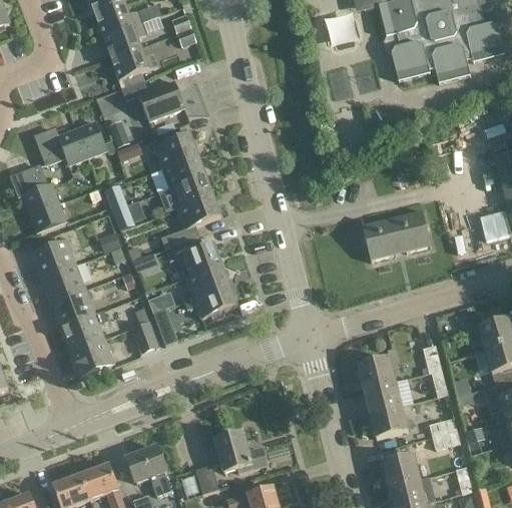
[(88,0),(94,15),(124,4),(122,0),(88,0)]
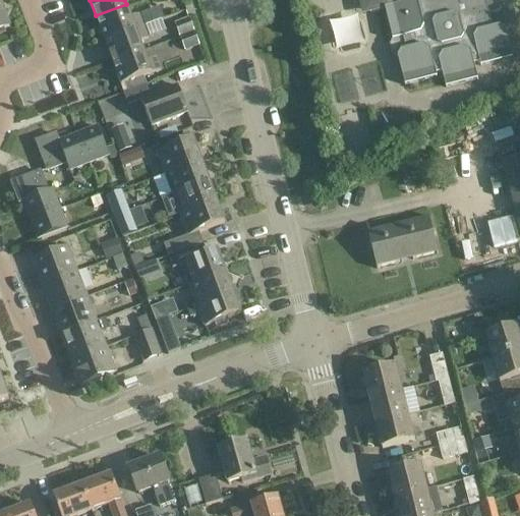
[(385,4),(392,36),(390,42),(391,50),(398,54),(404,80),(437,73),(436,69),(442,68),(445,83),(457,80),(477,75),(473,60),(478,59),(479,62),(512,54),(505,26),(499,23),(492,24),(488,11),(498,9),(500,4),(499,0),(358,0),(361,9),(385,4)]
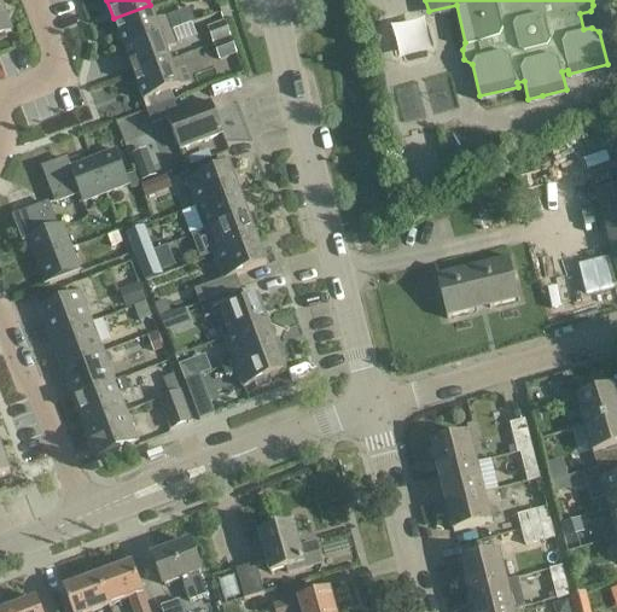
[(0,31),(10,28),(0,1),(0,31)]
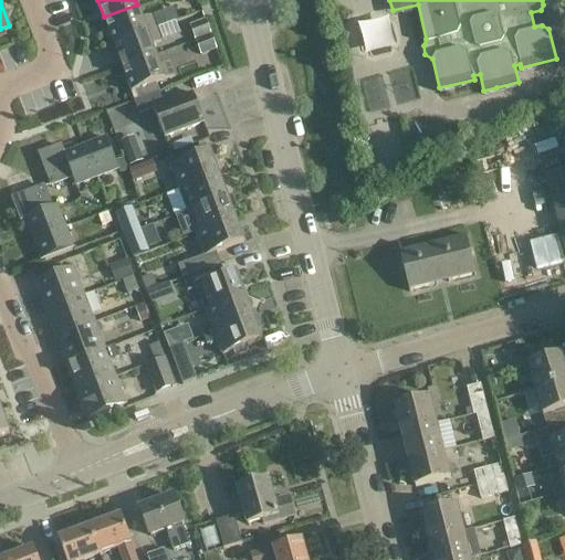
[(137,4),(104,17),(113,40),(155,24),(150,10),(140,13),(137,4)]
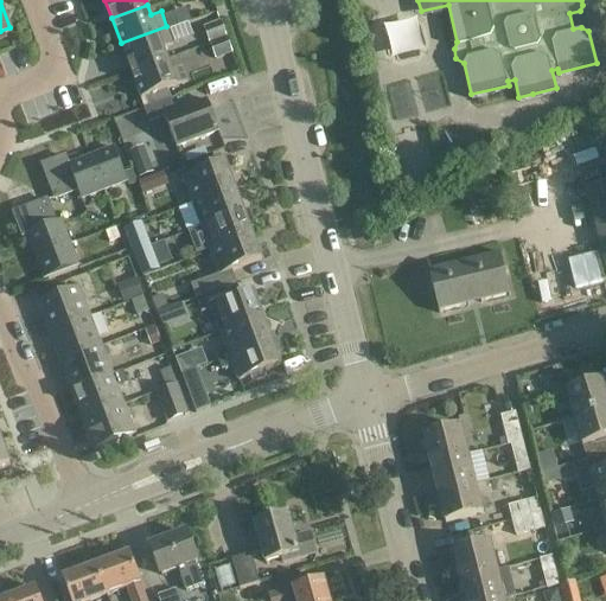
[(209,39),(225,32),(219,18),(203,24),(209,39)]
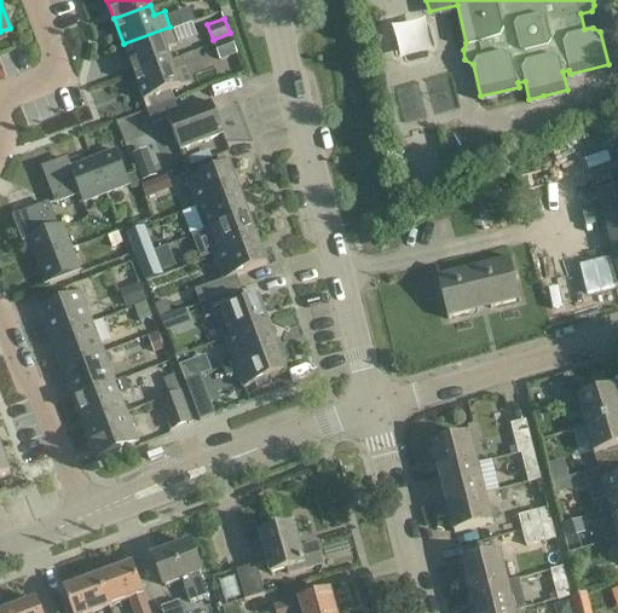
[(123,44),(133,69),(169,56),(165,42),(174,39),(169,27),(123,44)]
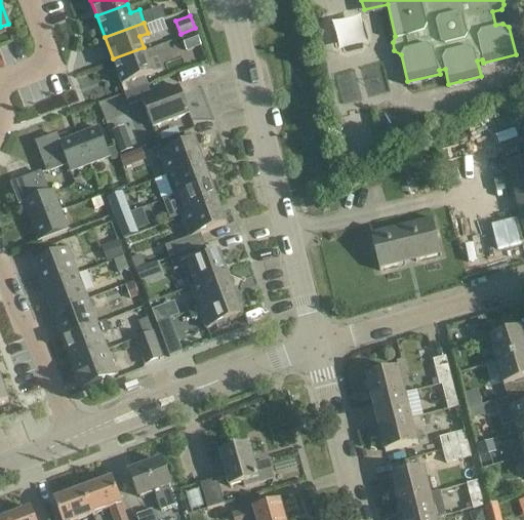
[(201,43),(195,28),(180,34),(186,48),(201,43)]
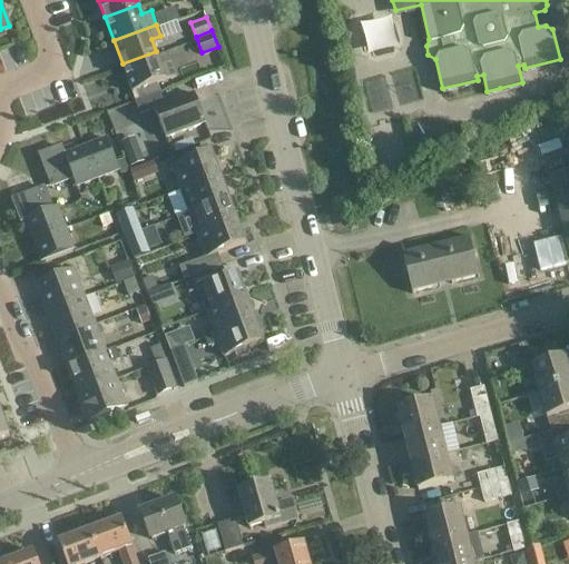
[(131,89),(135,87),(138,96),(159,88),(156,79),(175,72),(169,58),(159,61),(156,51),(123,63),(131,89)]
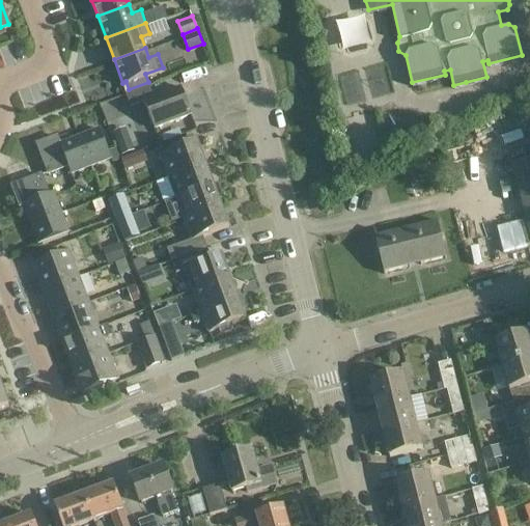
[(190,111),(192,117),(193,117),(179,83),(152,93),(148,82),(129,89),(124,91),(130,104),(143,99),(154,125),(190,111)]
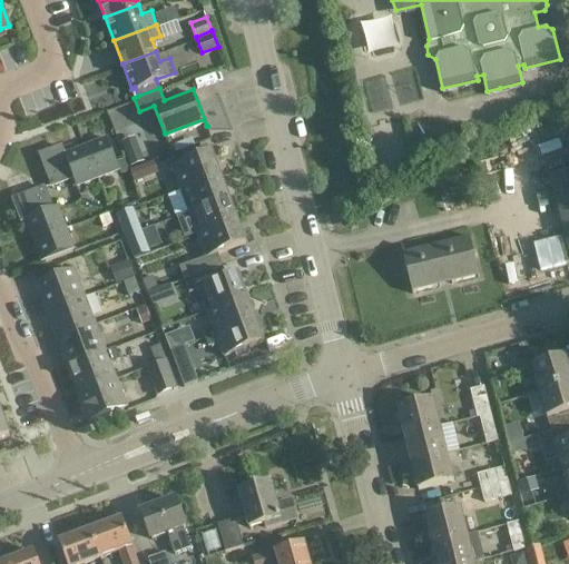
[(134,132),(120,137),(129,162),(144,158),(134,132)]
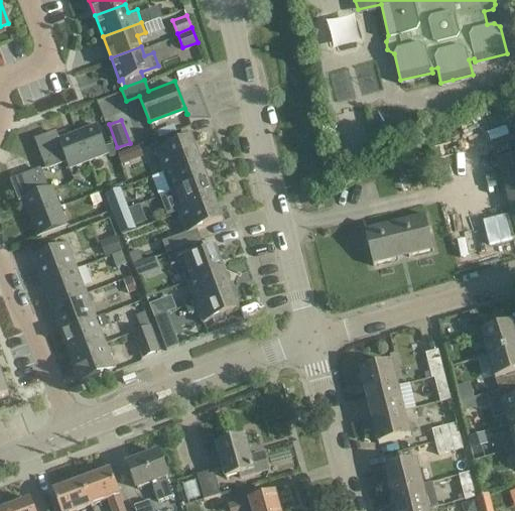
[(96,122),(77,129),(87,155),(106,148),(109,155),(116,152),(115,150),(116,149),(113,141),(105,144),(96,122)]
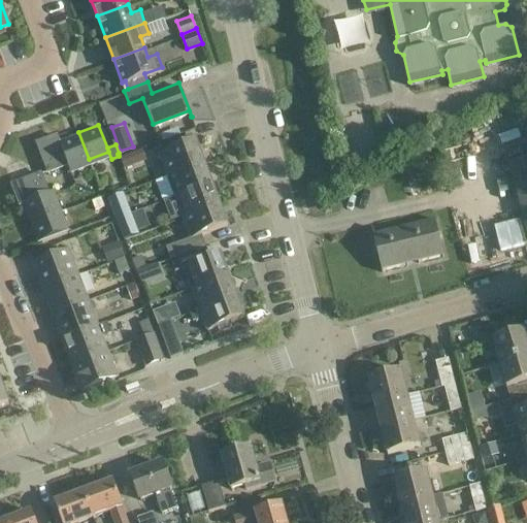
[(175,144),(159,151),(166,172),(203,159),(195,137),(193,138),(191,131),(173,137),(175,144)]
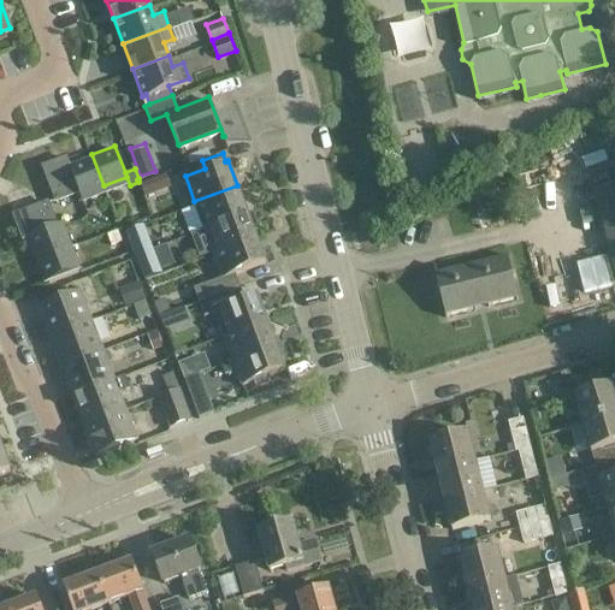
[(54,197),(58,196),(61,206),(72,202),(69,193),(77,189),(78,189),(69,163),(66,154),(41,163),(54,197)]
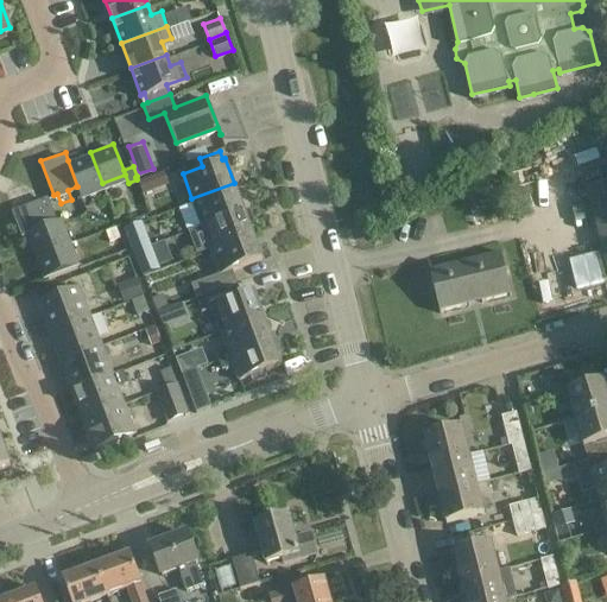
[(90,152),(68,160),(77,187),(76,187),(78,192),(102,183),(90,152)]
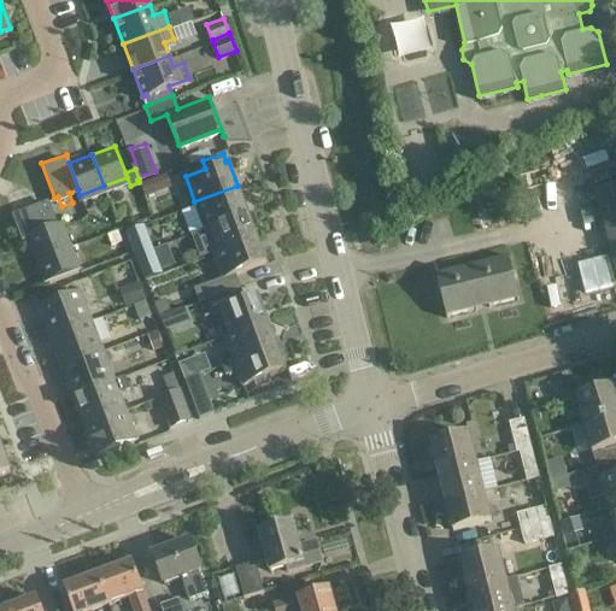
[(138,180),(139,182),(144,194),(154,189),(150,175),(139,178),(138,180)]
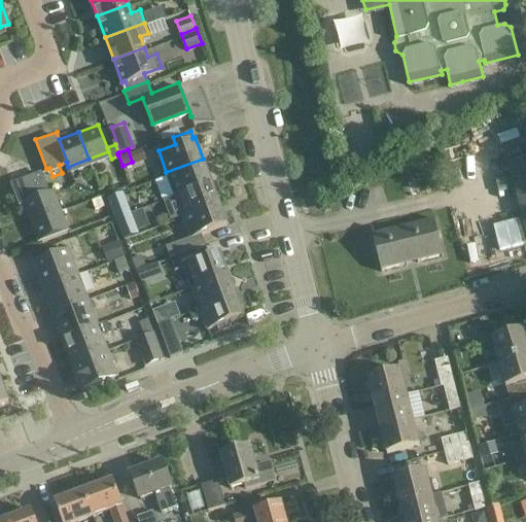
[(525,154),(507,160),(525,231),(525,154)]
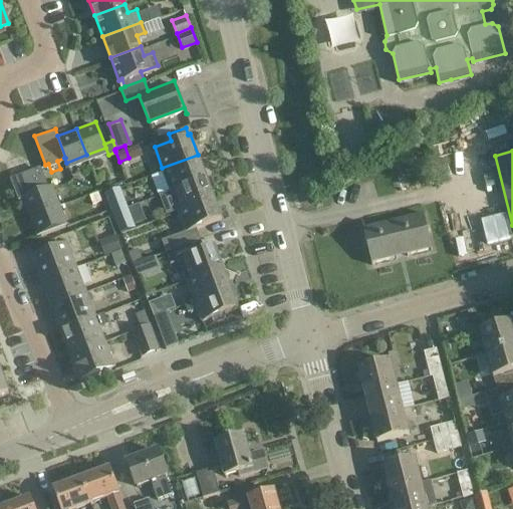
[(162,168),(170,188),(206,175),(198,155),(162,168)]
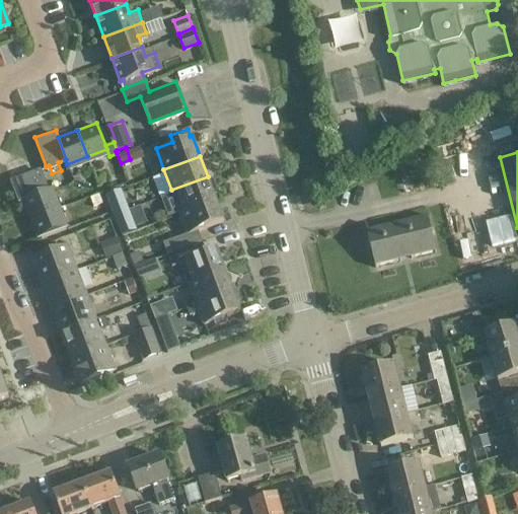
[(47,187),(40,167),(10,178),(18,199),(22,197),(47,187)]
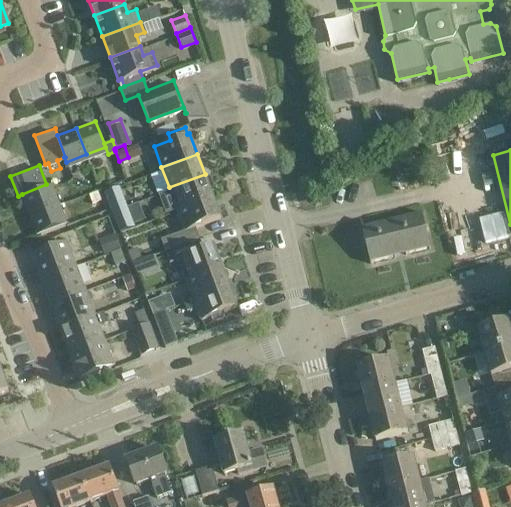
[(212,194),(205,174),(169,187),(176,208),(212,194)]
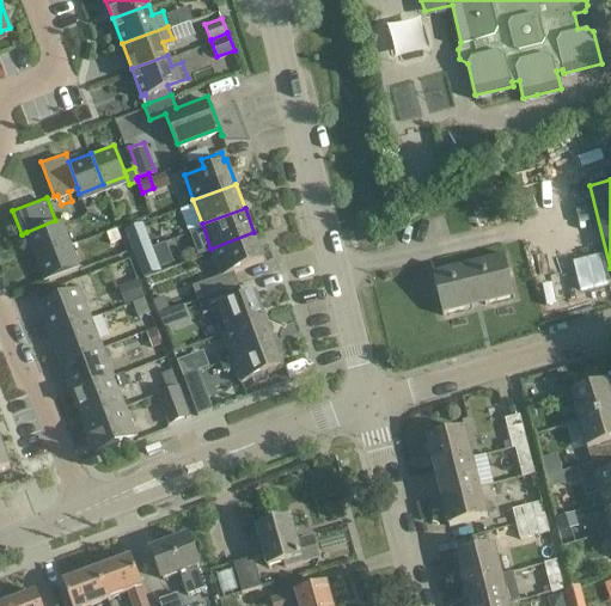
[(26,232),(36,255),(69,242),(61,218),(55,220),(26,232)]
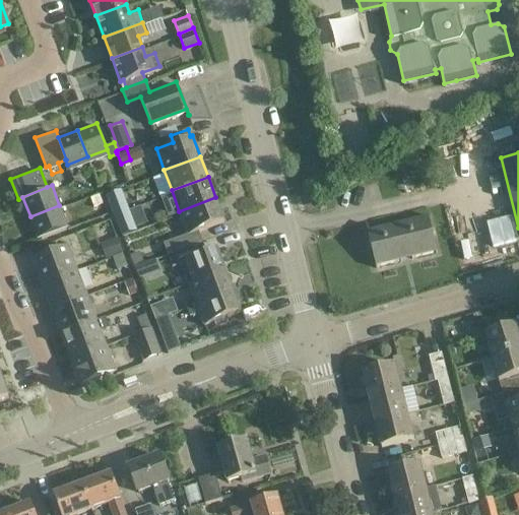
[(106,192),(109,200),(114,212),(128,206),(120,185),(106,192)]
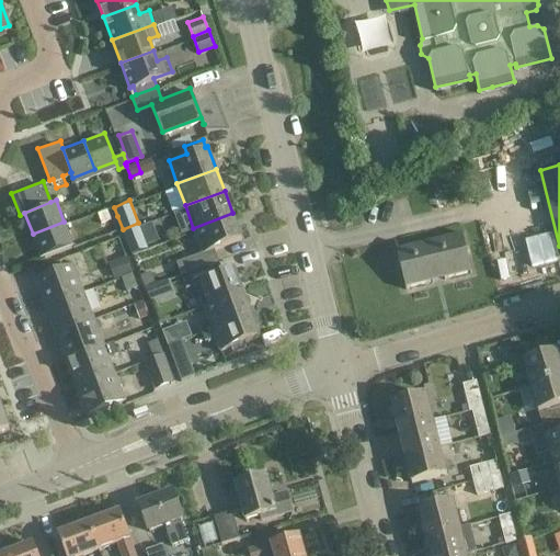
[(106,206),(96,210),(100,220),(111,216),(106,206)]
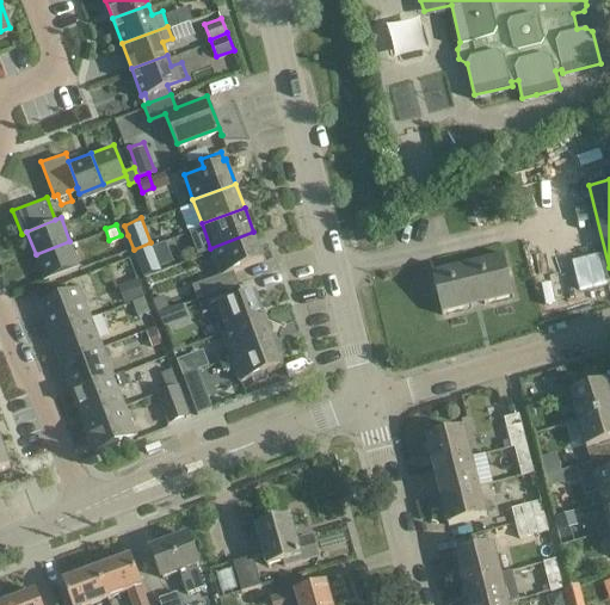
[(263,257),(253,232),(210,248),(220,272),(191,283),(197,296),(238,282),(233,269),(263,257)]
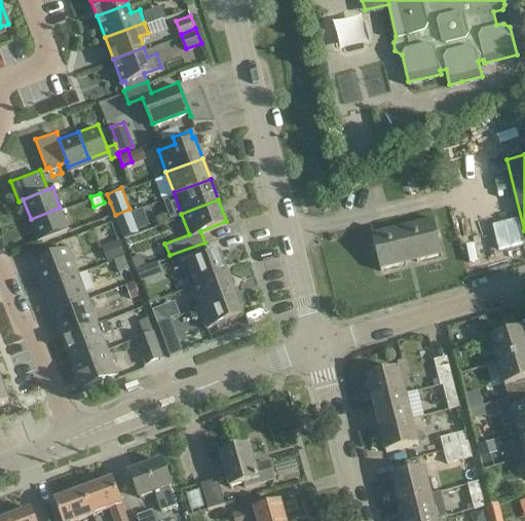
[(60,208),(31,219),(38,238),(68,227),(60,208)]
